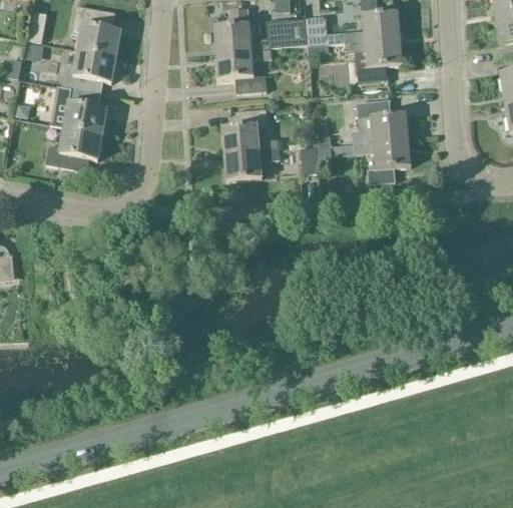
[(360,0),(361,10),(376,9),(375,0),(360,0)]
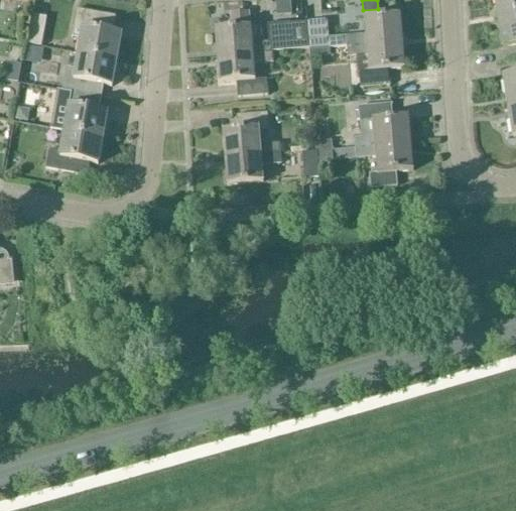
[(495,0),(498,15),(515,11),(515,0),(495,0)]
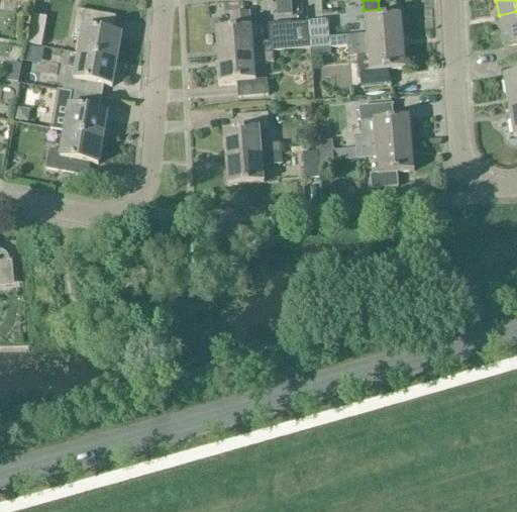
[(77,50),(116,58),(121,32),(112,30),(115,13),(77,6),(72,34),(79,35),(77,50)]
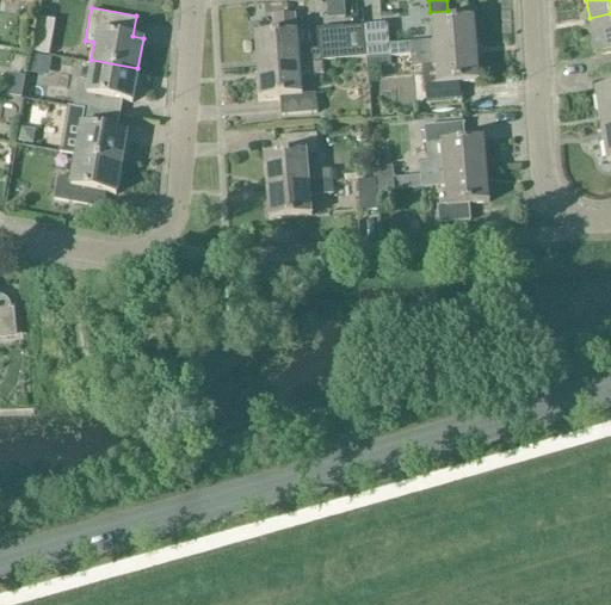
[(365,54),(363,23),(320,26),(321,45),(298,48),(297,29),(296,29),(295,12),(272,13),(273,30),(253,32),(257,63),(322,59),(322,57),(365,54)]
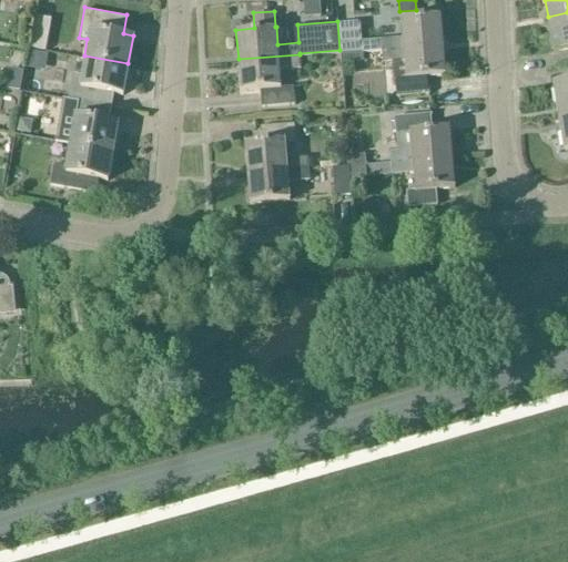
[(567,12),(548,17),(553,49),(567,47),(567,12)]
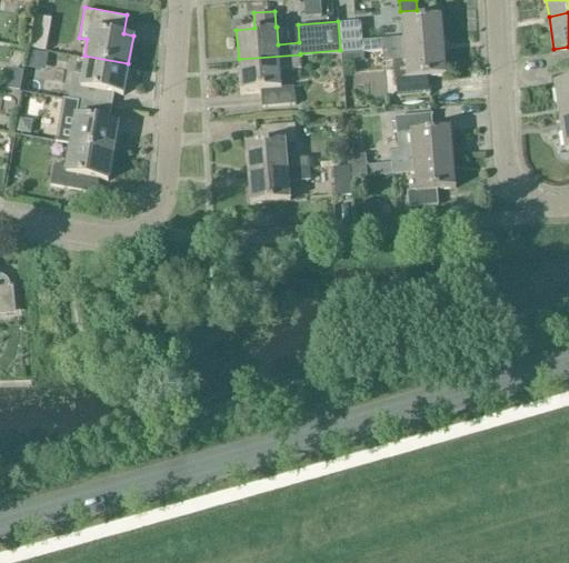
[(52,16),(36,13),(30,47),(46,49),(52,16)]
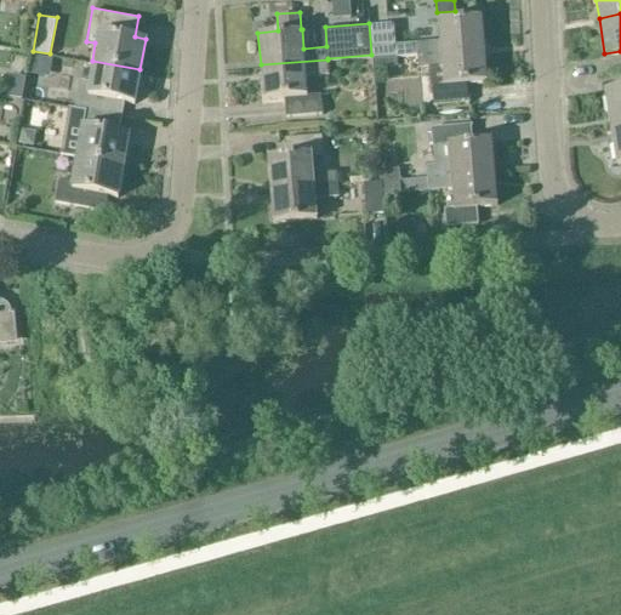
[(394,21),(369,23),(371,55),(371,56),(397,53),(417,52),(484,46),(482,15),(437,18),(439,38),(396,41),(394,21)]
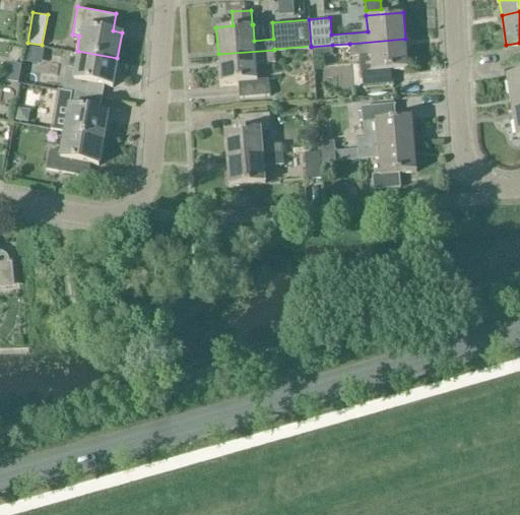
[(405,39),(349,44),(350,54),(360,53),(363,85),(393,82),(392,68),(407,67),(405,39)]
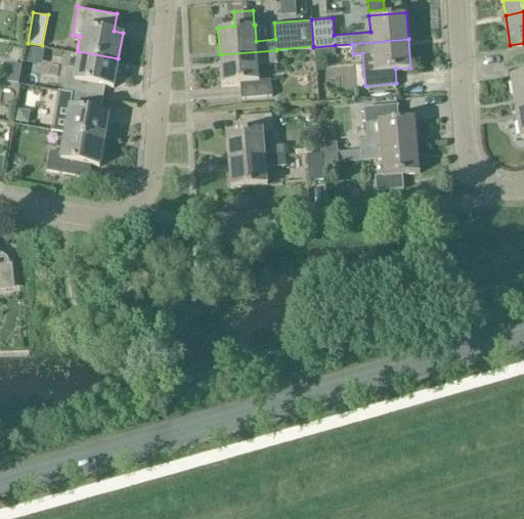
[(277,60),(276,50),(220,54),(222,82),(239,81),(241,96),(272,93),(270,77),(259,78),(258,61),(277,60)]
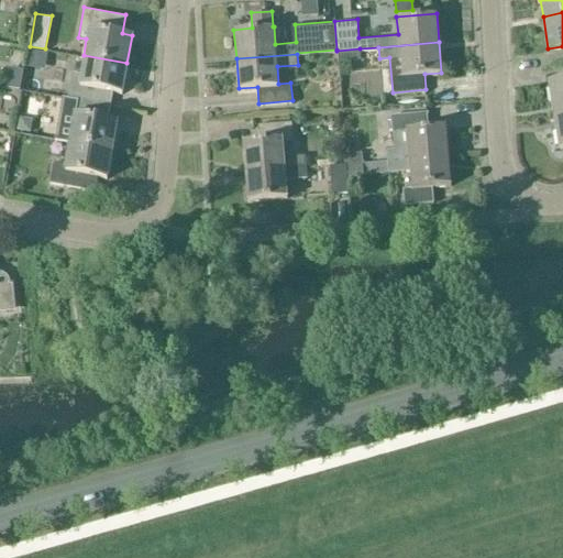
[(72,69),(67,96),(110,104),(112,89),(122,91),(127,63),(84,55),(80,72),(72,69)]
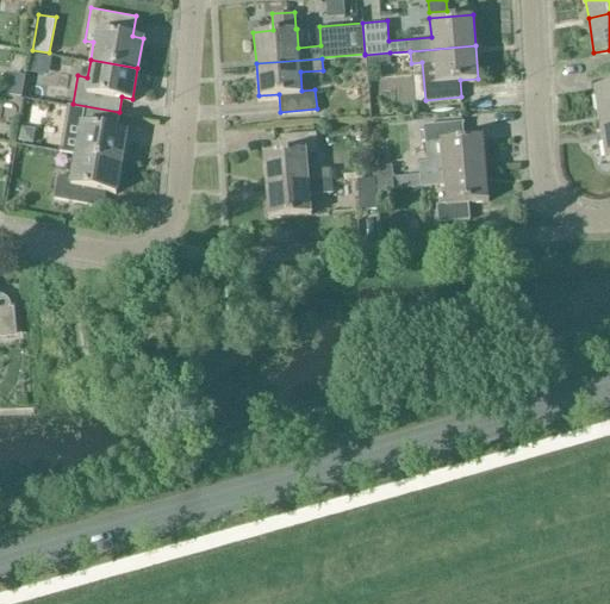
[(38,89),(41,72),(27,69),(24,87),(38,89)]
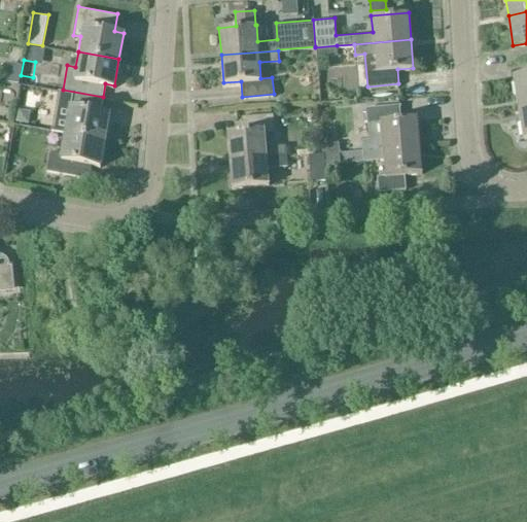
[(526,73),(514,75),(519,106),(526,104),(526,73)]
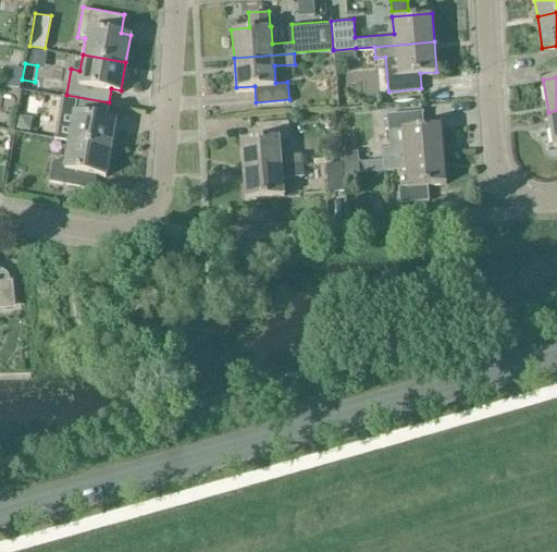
[(53,136),(67,139),(110,146),(115,119),(106,117),(109,102),(66,95),(61,94),(53,136)]
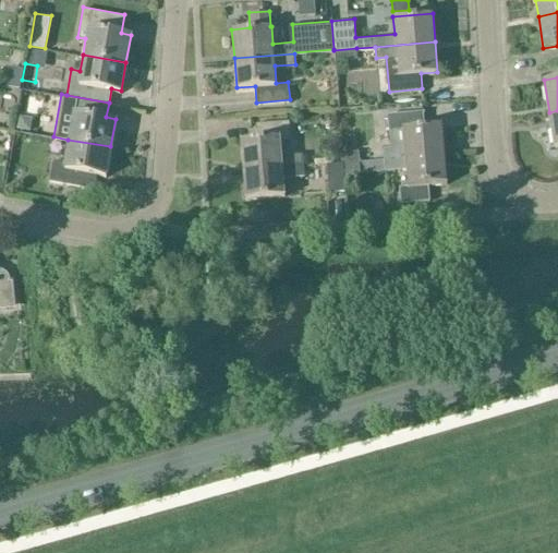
[(385,156),(444,152),(441,123),(424,124),(423,109),(387,112),(388,129),(390,146),(384,146),(385,156)]
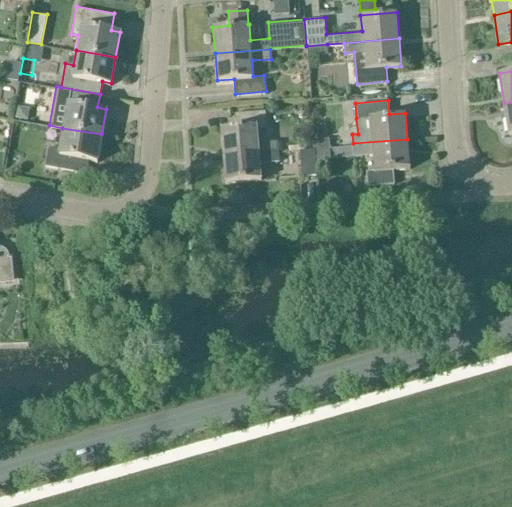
[(220,127),(223,154),(278,149),(277,139),(258,141),(257,125),(266,124),(265,108),(235,111),(236,126),(220,127)]
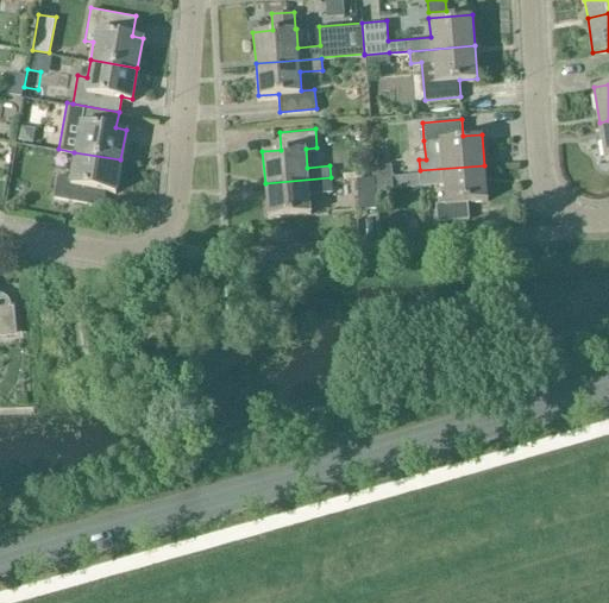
[(105,188),(115,190),(120,159),(74,152),(70,175),(58,173),(55,195),(102,203),(105,188)]
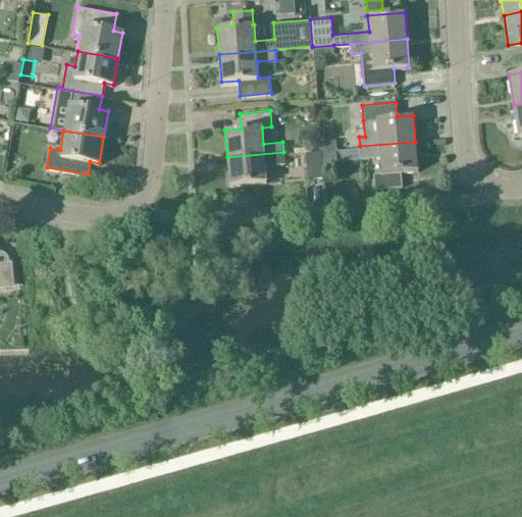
[(320,141),(321,149),(335,148),(335,139),(320,141)]
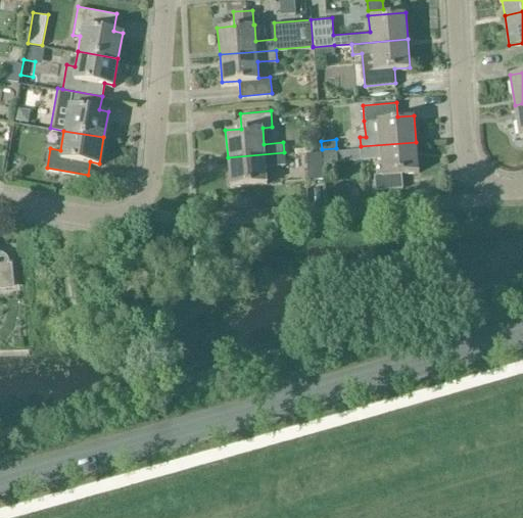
[(336,148),(322,149),(323,162),(337,161),(337,160),(380,156),(381,172),(374,173),(376,188),(402,186),(400,172),(419,170),(416,142),(361,146),(361,147),(336,149),(336,148)]
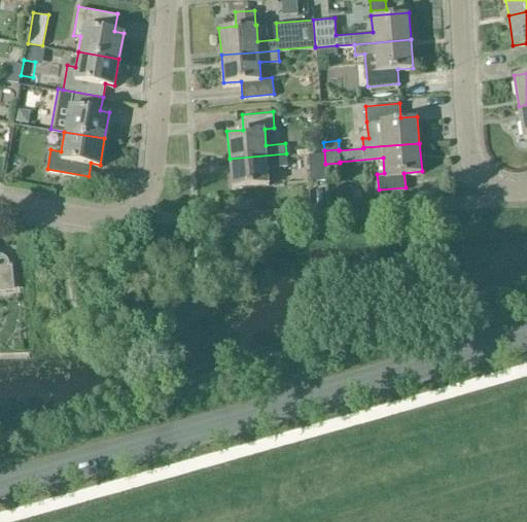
[(325,178),(323,151),(308,152),(311,179),(325,178)]
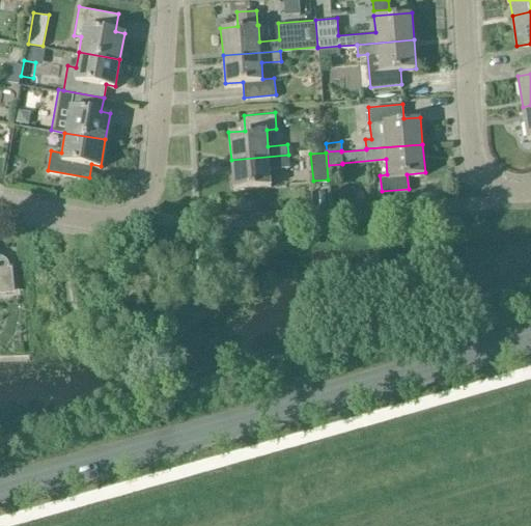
[(288,155),(231,160),(233,188),(271,185),(270,167),(289,166),(288,155)]
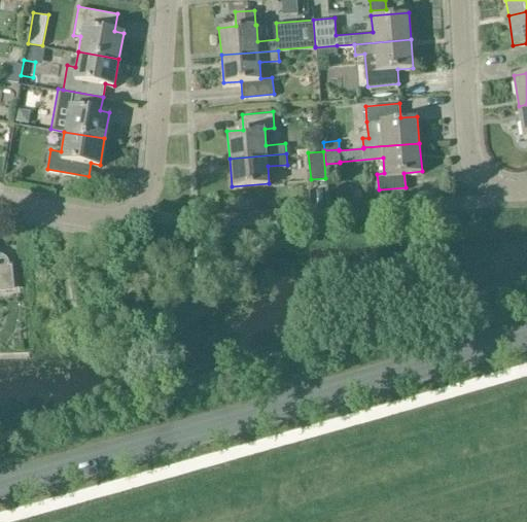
[(0,289),(14,288),(11,262),(9,263),(8,259),(7,256),(5,254),(3,253),(2,253),(0,252),(0,289)]
